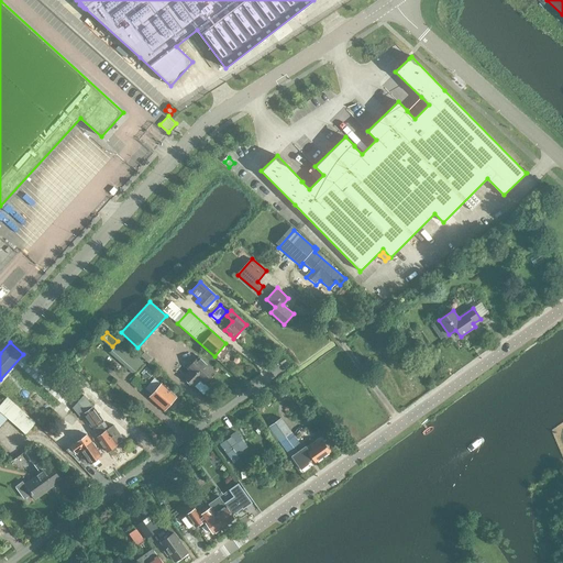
[(119,342),(111,351),(136,374),(144,365),(119,342)]
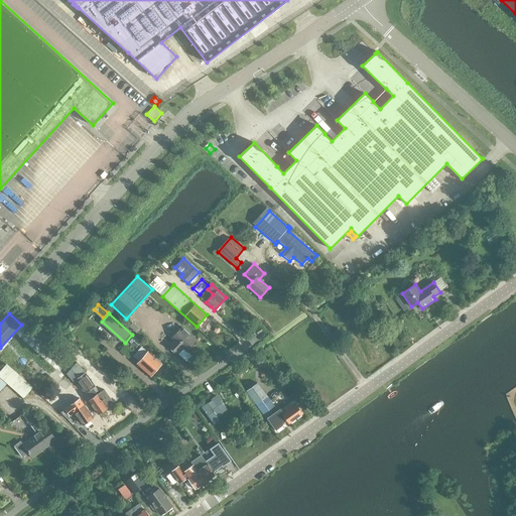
[(186,351),(197,341),(182,328),(172,338),(174,340),(169,345),(177,353),(183,347),(186,351)]
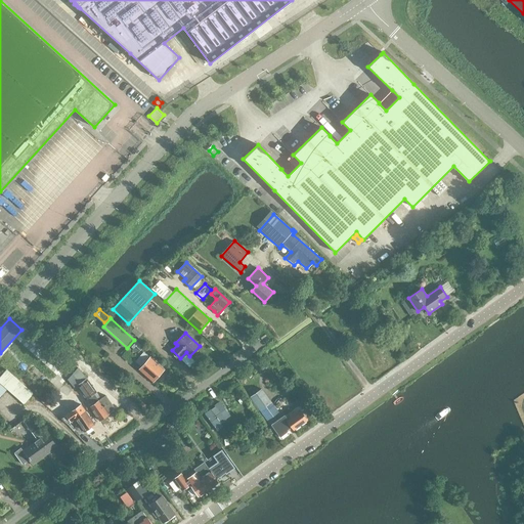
[(143,348),(136,342),(131,347),(138,354),(143,348)]
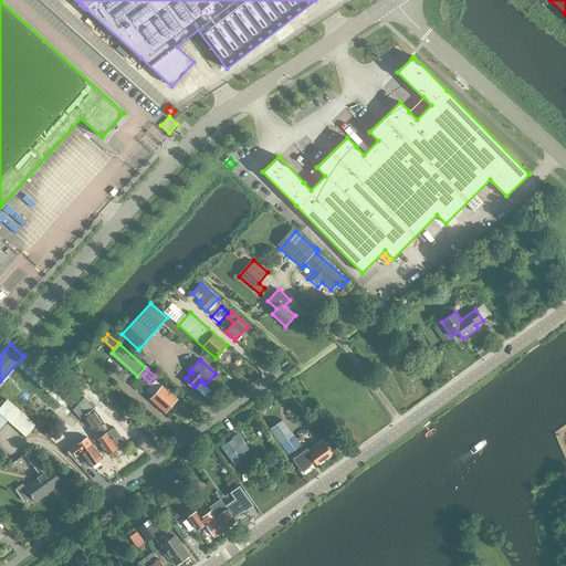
[(165,413),(177,399),(163,386),(161,386),(155,380),(147,389),(154,395),(149,399),(165,413)]
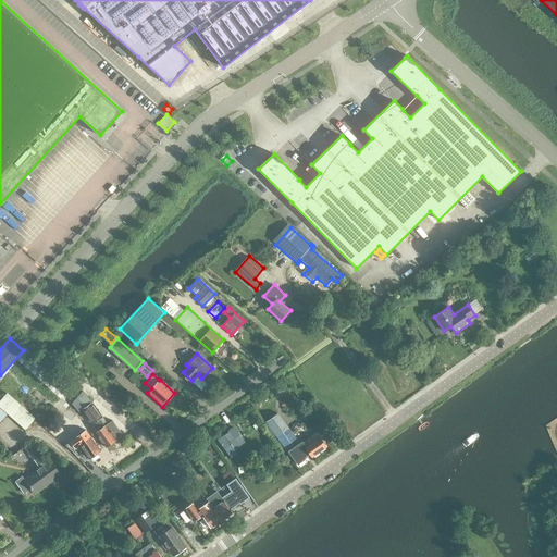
[(106,447),(123,435),(112,420),(104,425),(103,423),(106,421),(91,403),(83,391),(71,404),(78,411),(82,410),(91,424),(93,424),(94,426),(96,425),(99,430),(96,433),(106,447)]
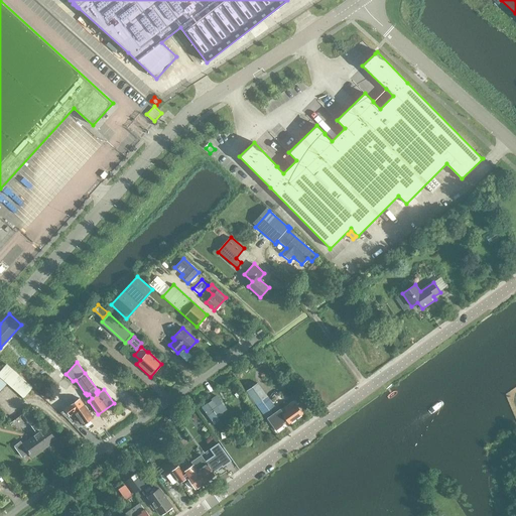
[(31,387),(6,364),(0,370),(0,389),(7,382),(23,397),(31,388),(31,387)]
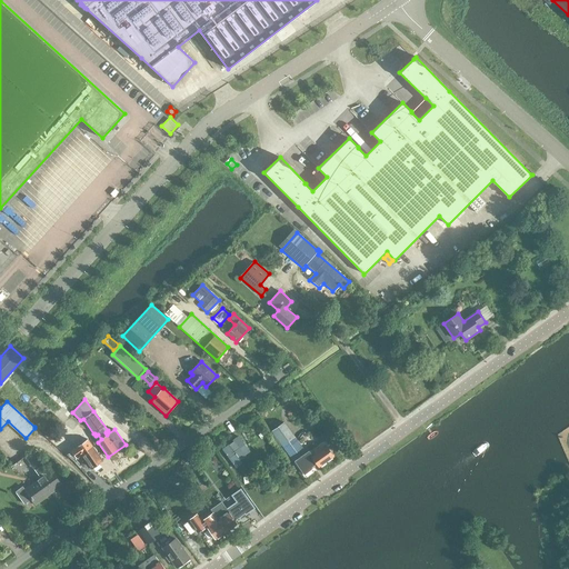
[(271,429),(289,455),(293,461),(295,461),(307,452),(283,420),(271,429)]
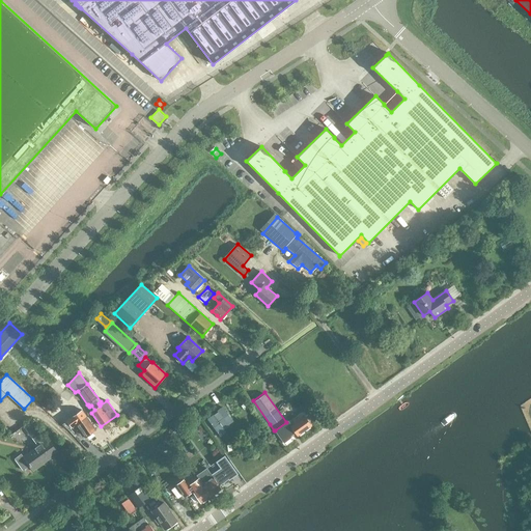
[(222,426),(231,419),(223,407),(218,411),(223,419),(219,422),(214,415),(207,419),(220,436),(226,431),(222,426)]
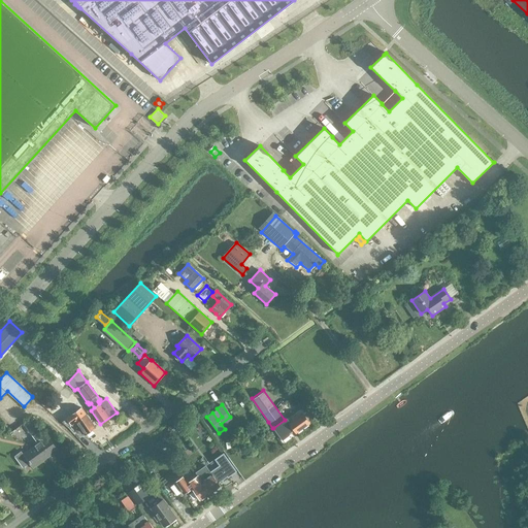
[(81,407),(62,422),(68,427),(75,422),(85,434),(95,427),(81,407)]
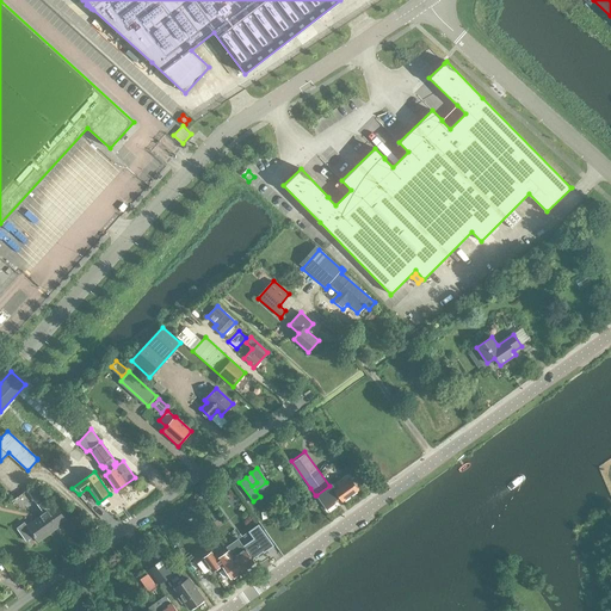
[(337,489),(332,483),(329,486),(316,495),(327,510),(335,504),(333,501),(339,498),(343,503),(359,491),(351,480),(337,489)]
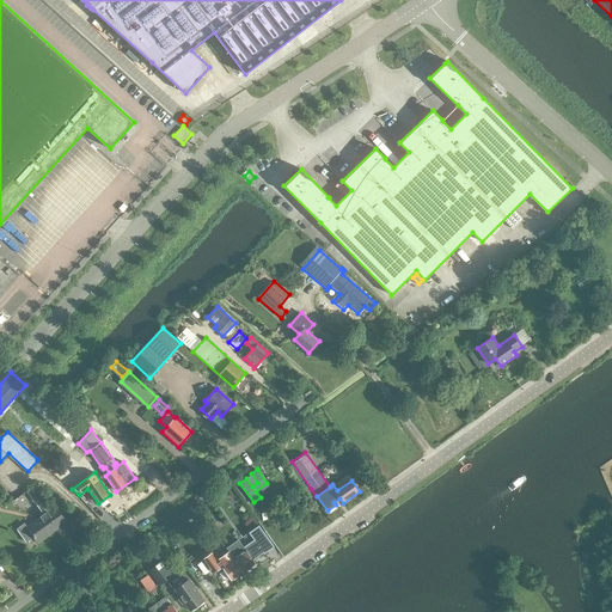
[(43,514),(26,526),(25,524),(17,528),(26,542),(34,537),(37,543),(41,540),(42,542),(49,536),(49,534),(59,527),(61,531),(69,525),(37,483),(26,491),(43,514)]
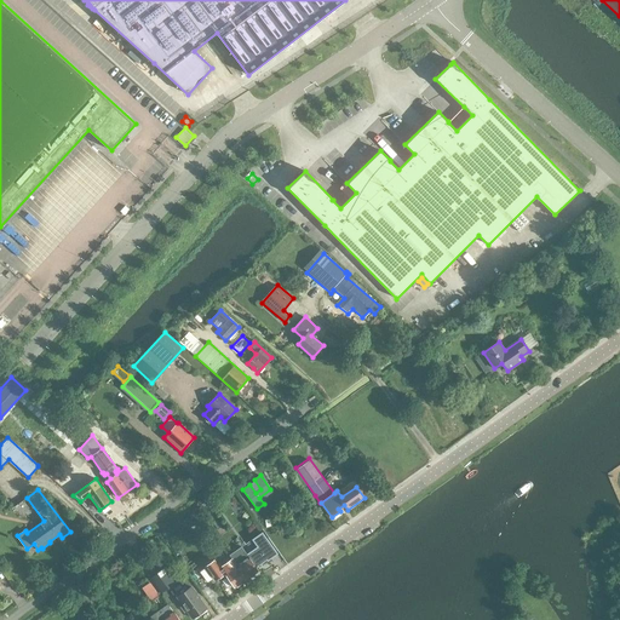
[(229,556),(231,560),(246,579),(258,570),(257,568),(267,560),(268,561),(277,554),(263,533),(242,549),(241,546),(229,556)]
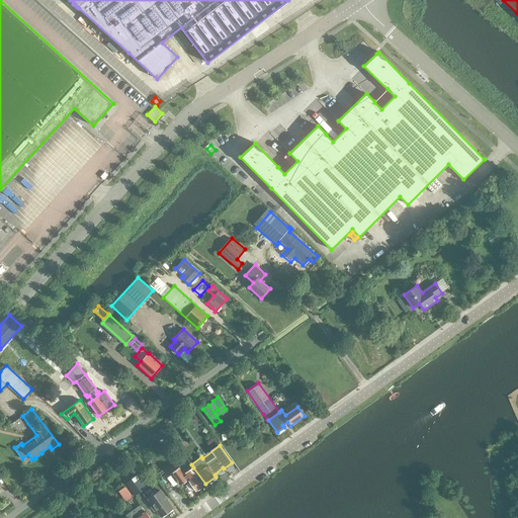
[(196,491),(205,484),(193,467),(183,475),(196,491)]
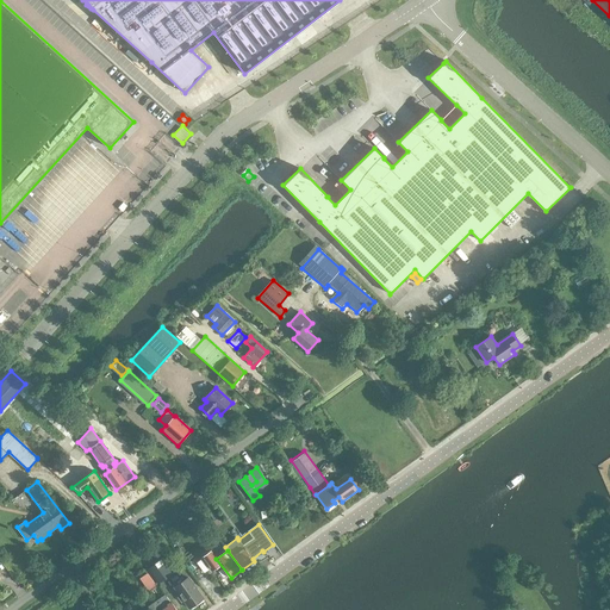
[(212,570),(219,565),(210,552),(203,558),(212,570)]
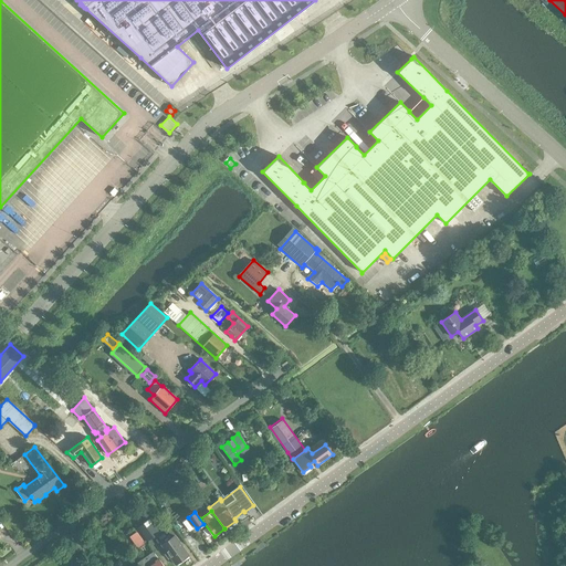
[(146,542),(156,534),(148,523),(138,531),(146,542)]
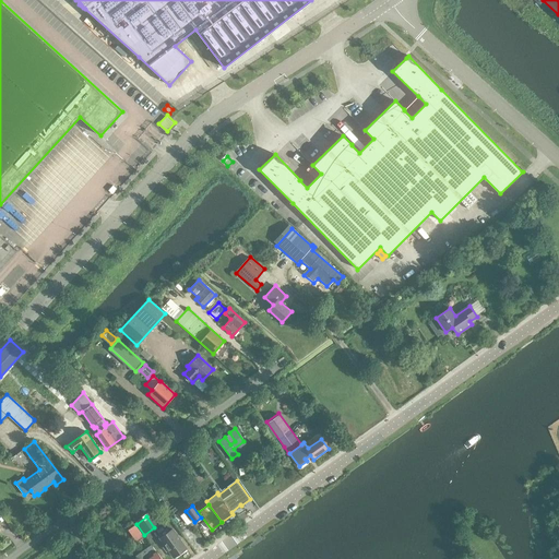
[(97,527),(104,523),(99,518),(94,522),(97,527)]
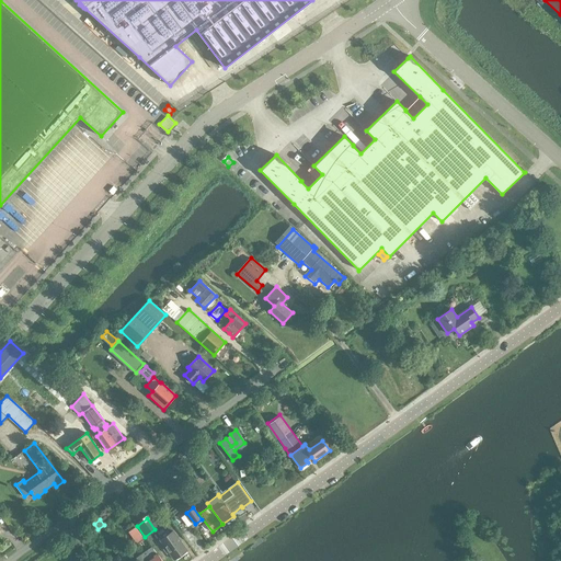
[(173,531),(160,540),(165,547),(163,549),(167,554),(170,552),(174,560),(187,551),(173,531)]
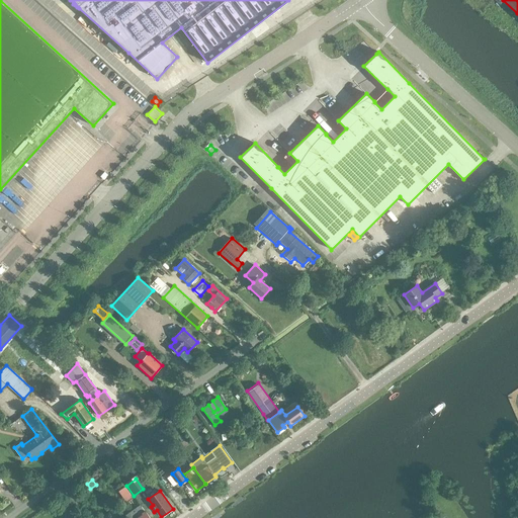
[(140,505),(125,515),(126,517),(150,517),(145,511),(141,505),(140,506),(140,505)]
